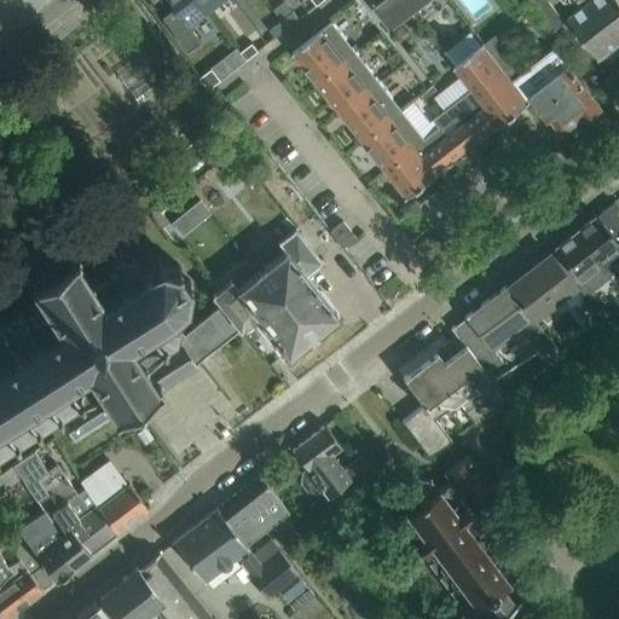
[(209,10),(202,0),(167,0),(174,7),(161,17),(187,52),(202,41),(189,24),(209,10)]
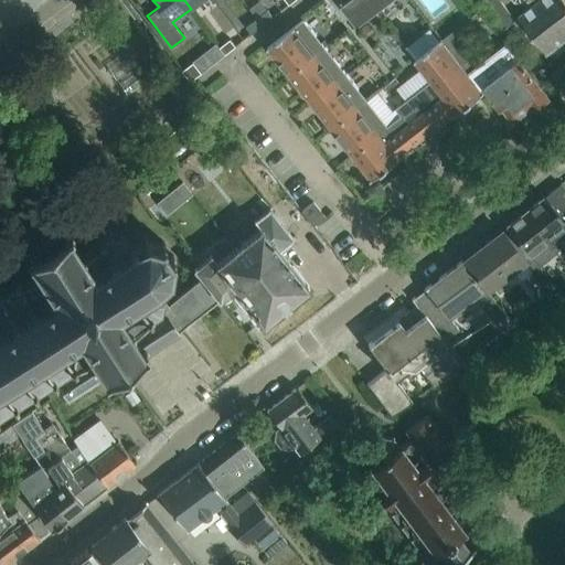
[(373,16),(360,0),(349,0),(347,2),(353,12),(362,23),(373,16)]
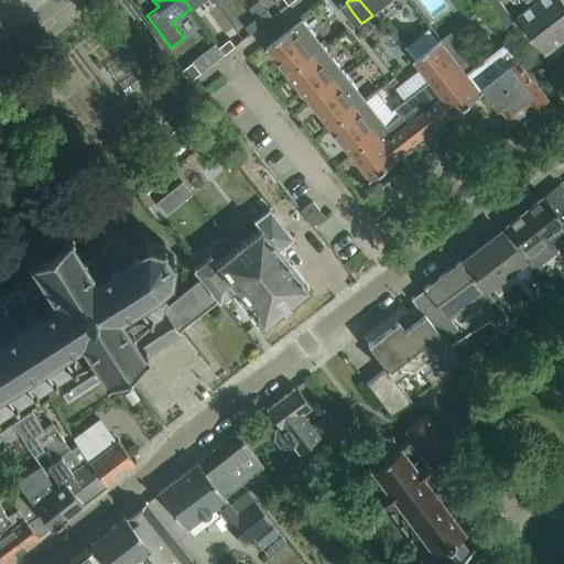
[(382,8),(377,0),(359,0),(372,15),(382,8)]
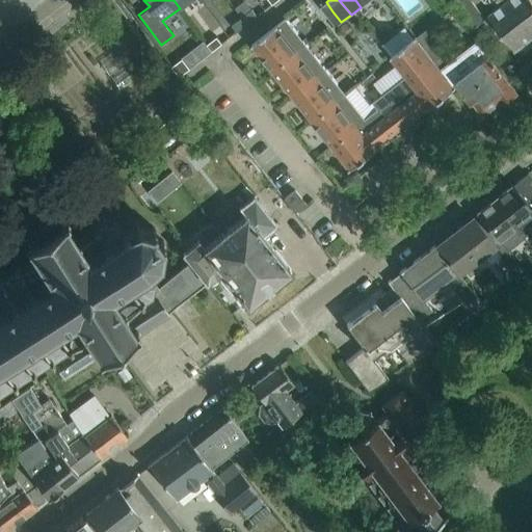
[(472,0),(447,0),(471,30),(486,18),(472,0)]
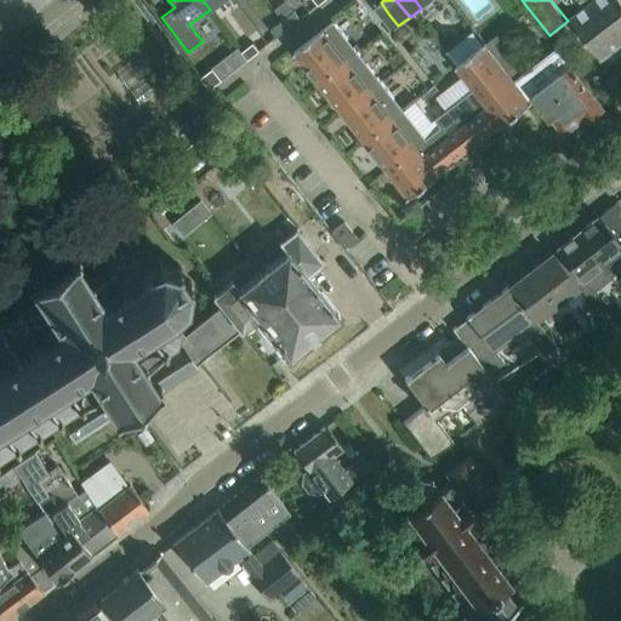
[(620,41),(620,40),(590,0),(563,0),(565,3),(573,4),(576,3),(582,9),(570,18),(602,58),(620,41)]
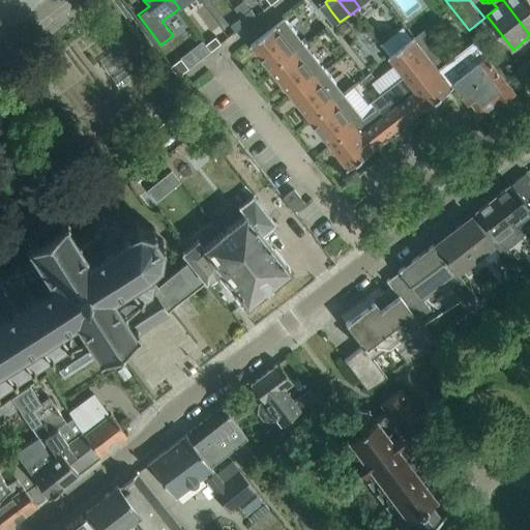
[(529,0),(503,0),(529,34),(529,0)]
